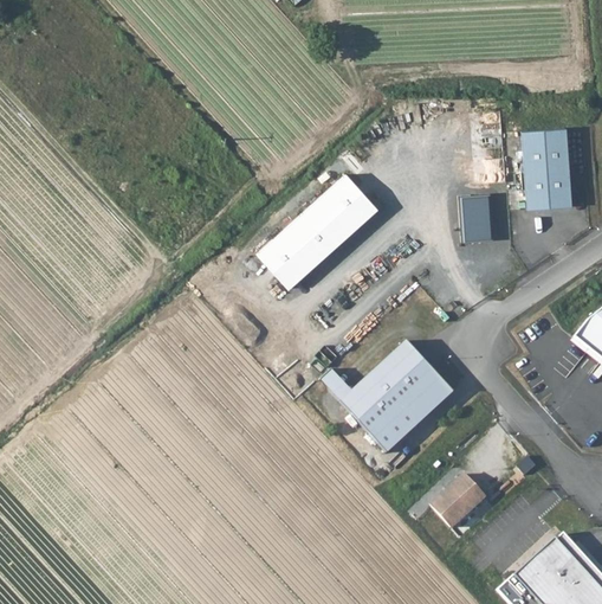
[(524,130),(529,209),(570,207),(565,128),(524,130)]
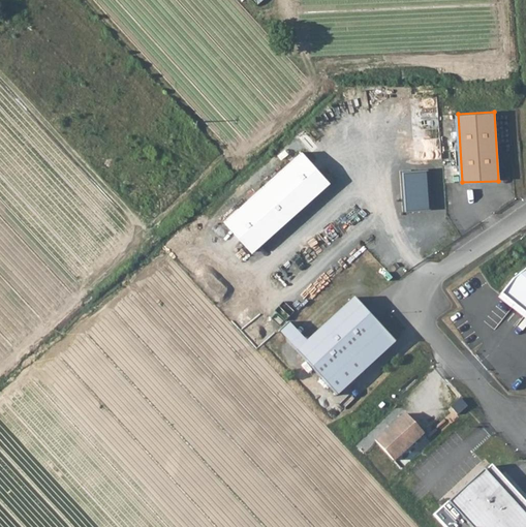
[(301,154),(223,222),(251,253),(329,185),(301,154)]
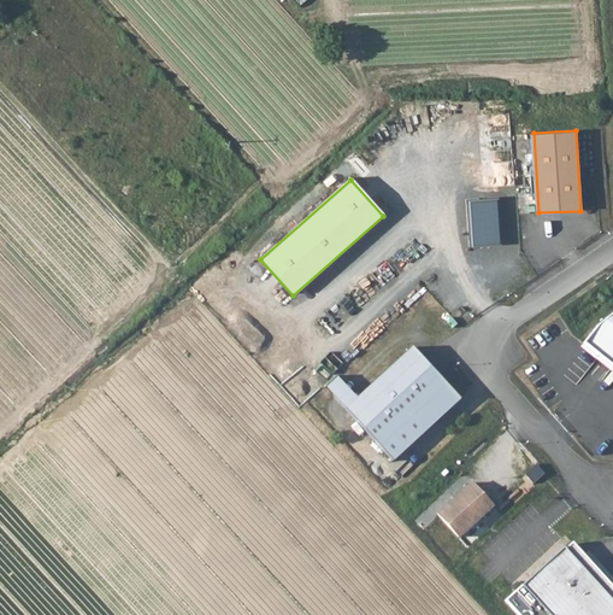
[(500,199),(467,200),(471,247),(502,245),(500,199)]
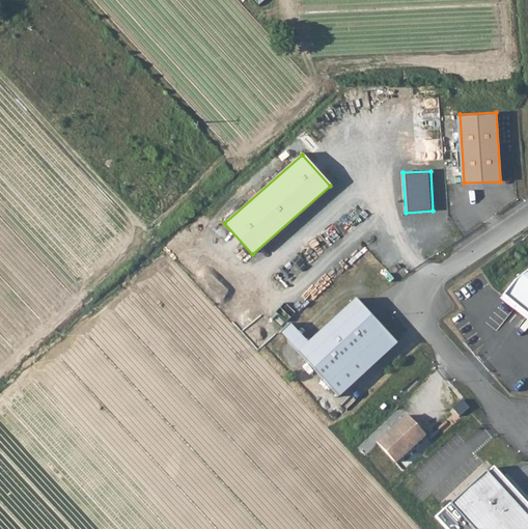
[(527,267),(511,279),(500,298),(527,318),(527,267)]
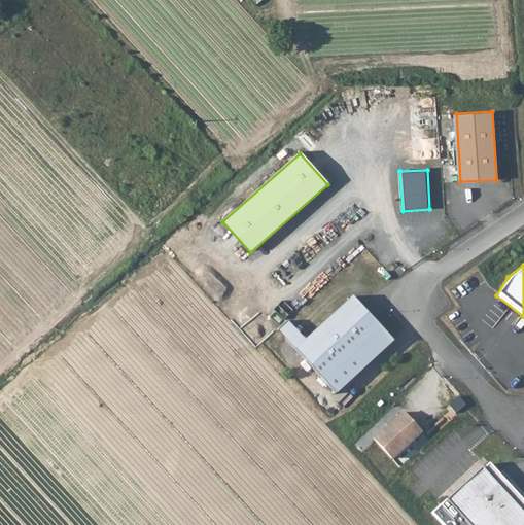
[(295,328),(283,338),(344,399),(404,342),(360,294),(310,341),(295,328)]
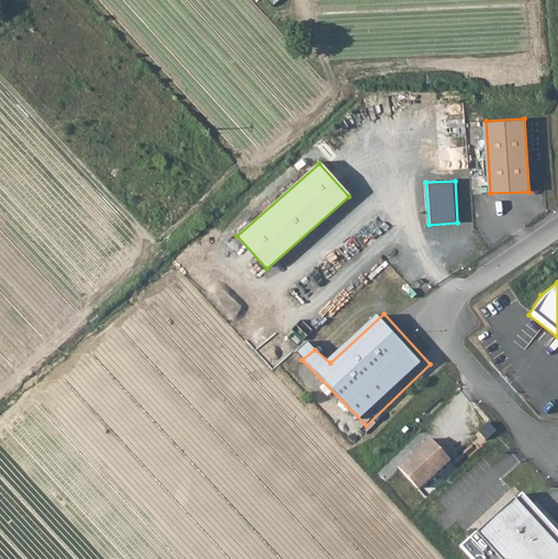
[(432,440),(402,469),(422,490),(453,460),(432,440)]
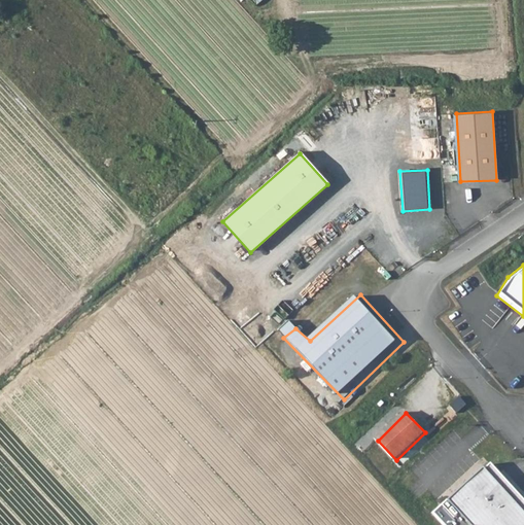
[(523,509),(481,462),(431,508),(447,524),(462,524),(467,520),(472,524),(523,524),(523,509)]
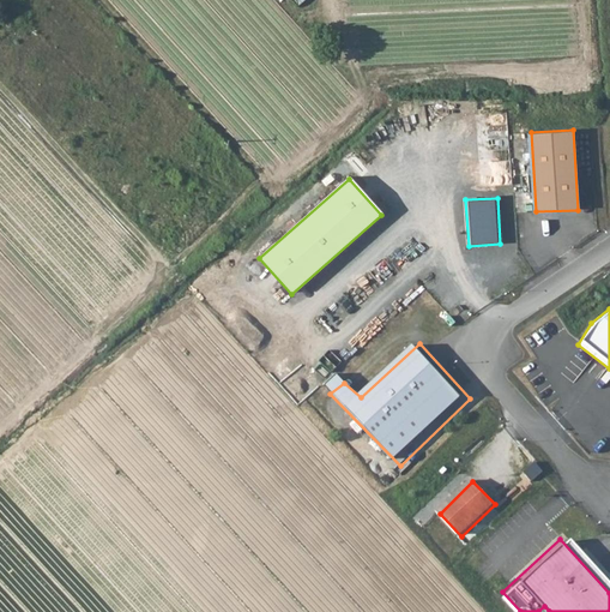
All buildings are outlined.
